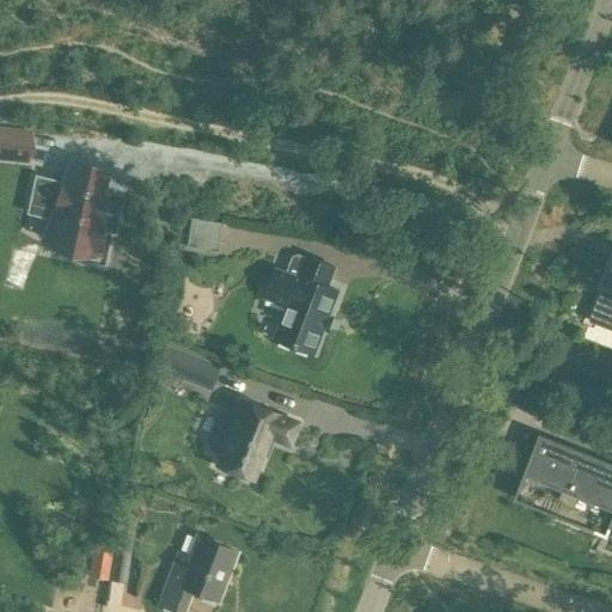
[(0,155),(25,159),(28,129),(0,127),(0,155)]
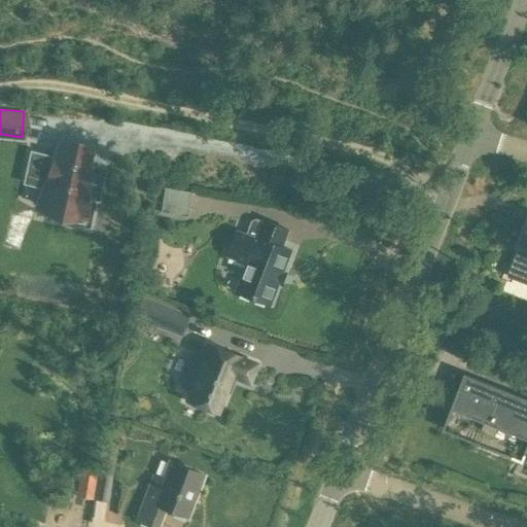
[(60,142),(54,157),(30,151),(25,173),(28,173),(22,198),(37,201),(35,204),(37,205),(38,201),(55,205),(50,219),(89,229),(103,170),(88,166),(90,149),(60,142)]
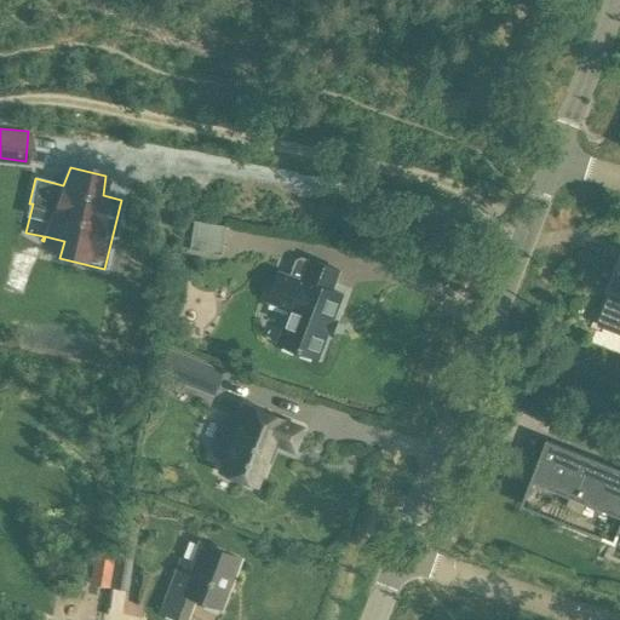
[(220,256),(225,227),(194,220),(189,250),(220,256)]
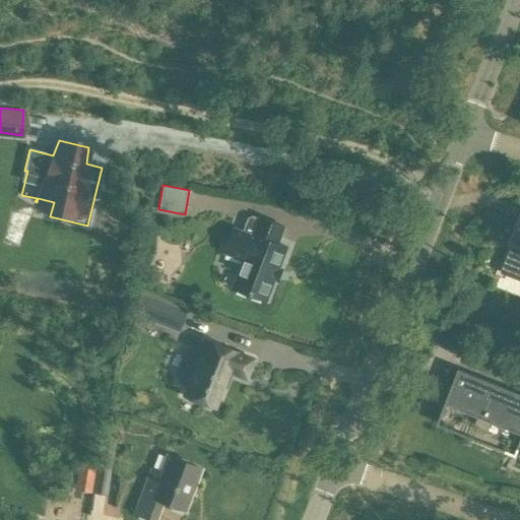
[(261,220),(254,218),(250,219),(245,234),(235,231),(226,254),(246,261),(235,288),(267,302),(269,296),(273,295),(276,287),(274,284),(287,248),(278,244),(284,228),(262,218),(261,220)]
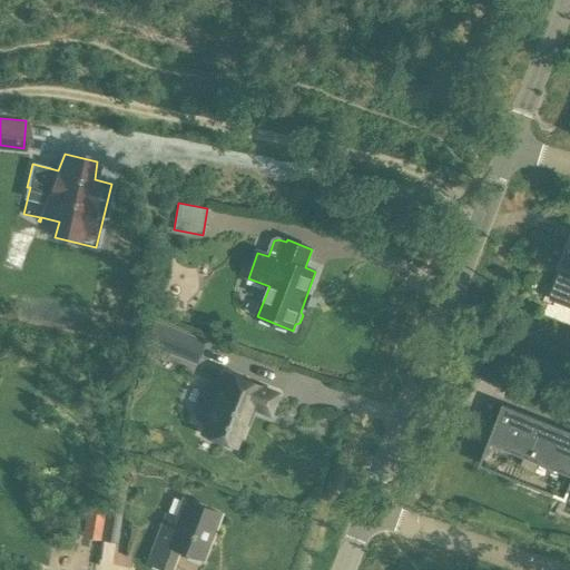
[(569,249),(551,300),(566,305),(569,294),(569,249)]
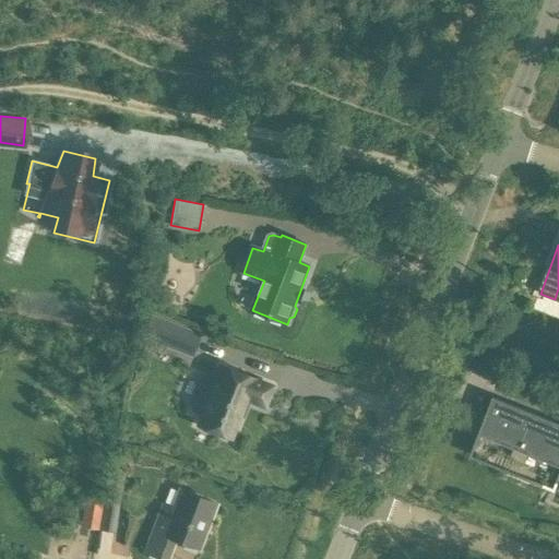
[(200,334),(152,317),(144,340),(191,356),(200,334)]
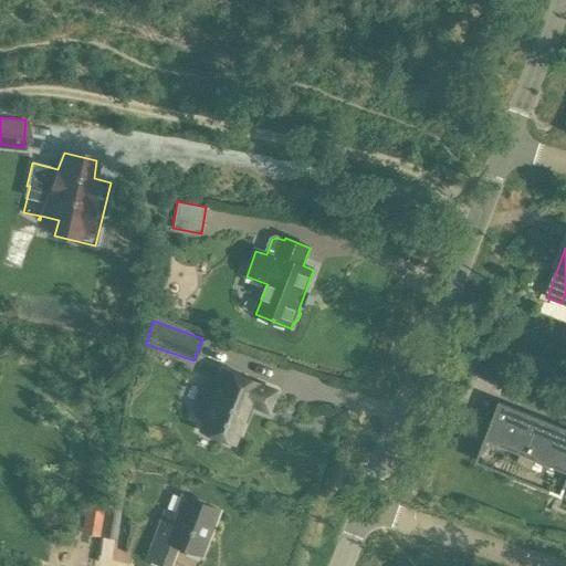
[(220,380),(209,376),(195,416),(205,419),(202,428),(201,429),(232,440),(258,375),(227,364),(220,380)]
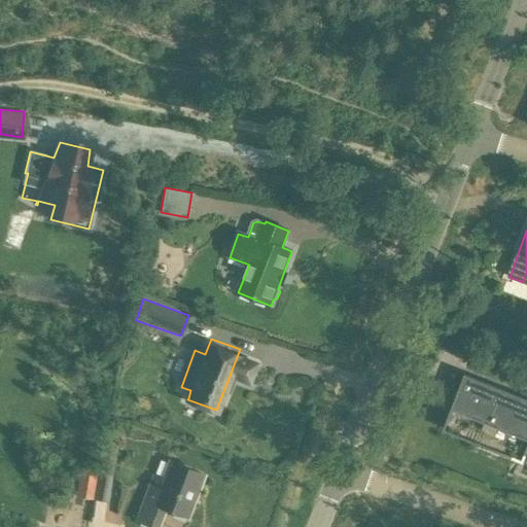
[(526,395),(465,372),(444,427),(525,459),(526,454),(526,395)]
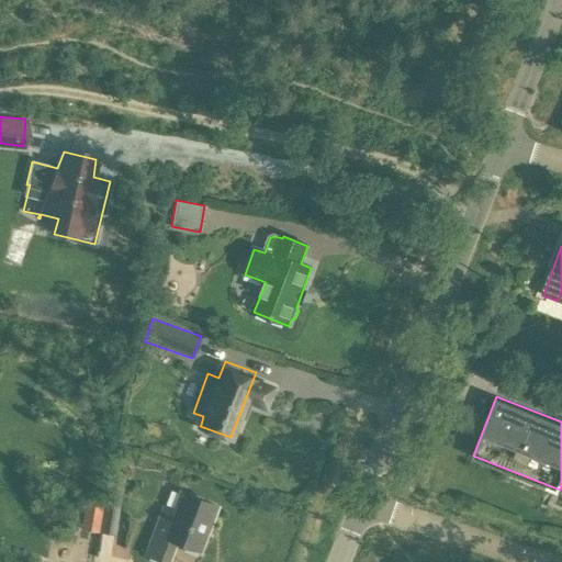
[(113,536),(123,484),(125,472),(112,470),(100,534),(113,536)]
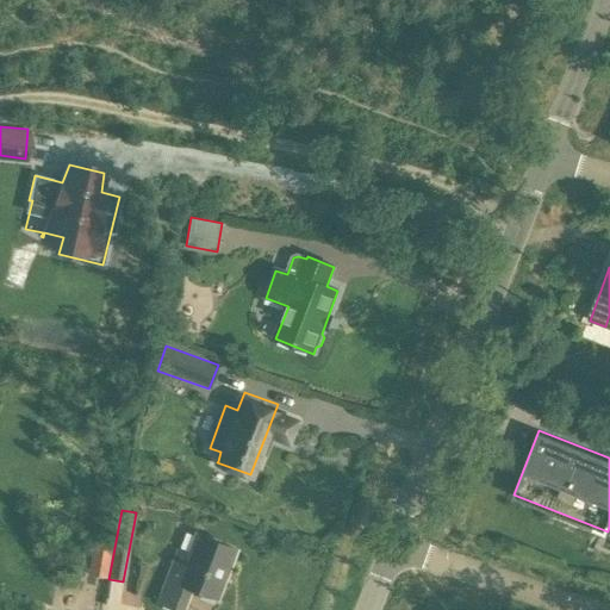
[(216,599),(235,549),(194,533),(186,556),(175,552),(156,601),(180,609),(182,609),(191,590),(216,599)]
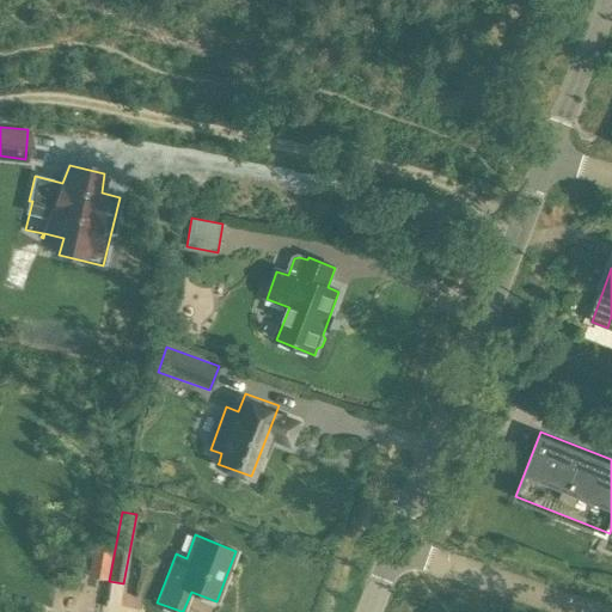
[(105,580),(110,552),(93,550),(89,577),(105,580)]
